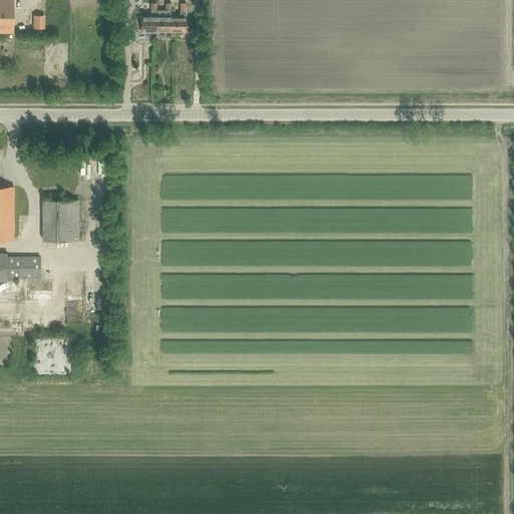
[(0,0),(0,32),(13,32),(12,0),(0,0)]
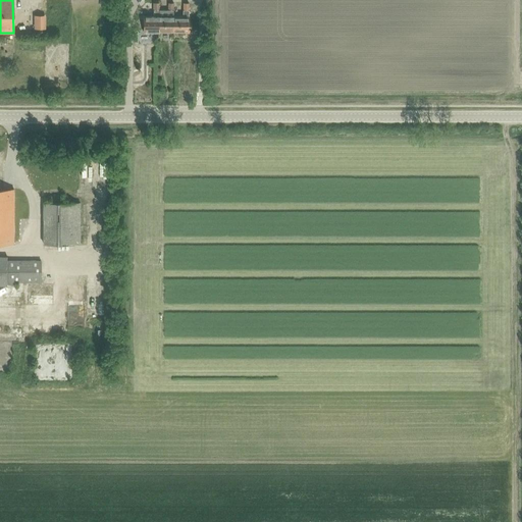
[(144,23),(144,32),(158,32),(158,15),(159,15),(159,10),(159,3),(152,3),(152,16),(144,16),(144,18),(142,18),(142,23),(144,23)]
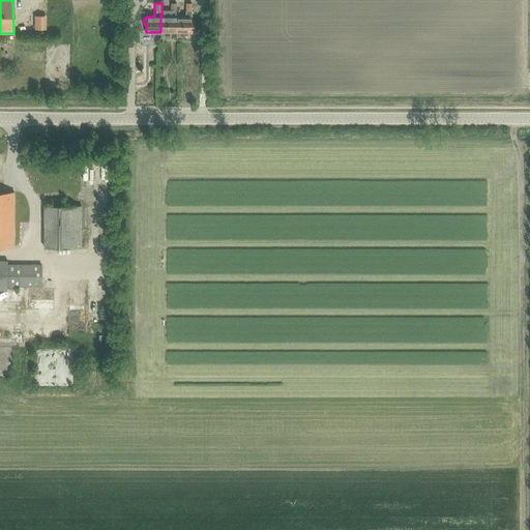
[(160,16),(160,32),(176,32),(176,16),(176,3),(170,3),(170,10),(162,10),(162,16),(160,16)]
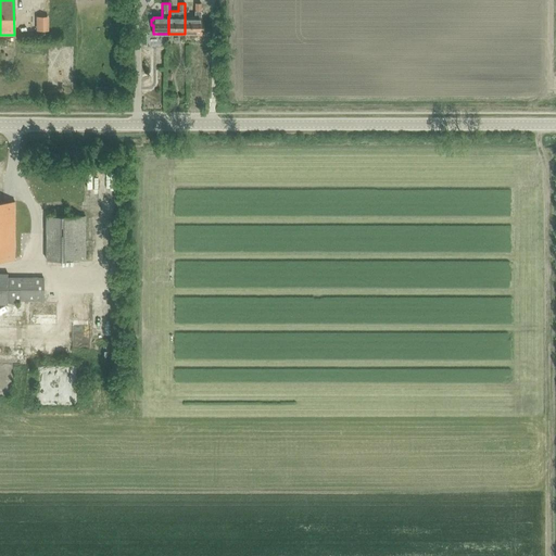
[(185,16),(185,34),(201,34),(201,17),(201,3),(192,3),(192,11),(194,11),(194,16),(185,16)]
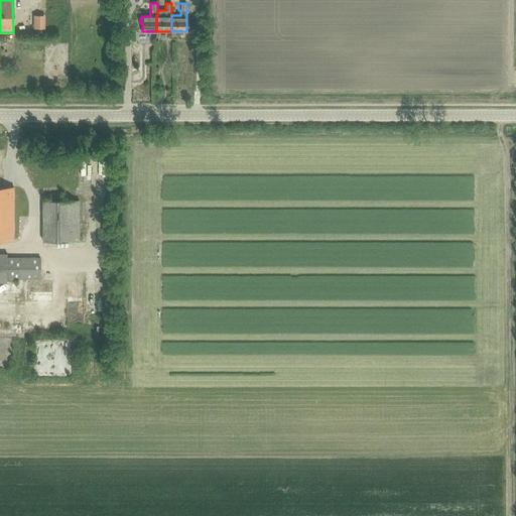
[(33,30),(44,30),(44,16),(33,17),(33,30)]
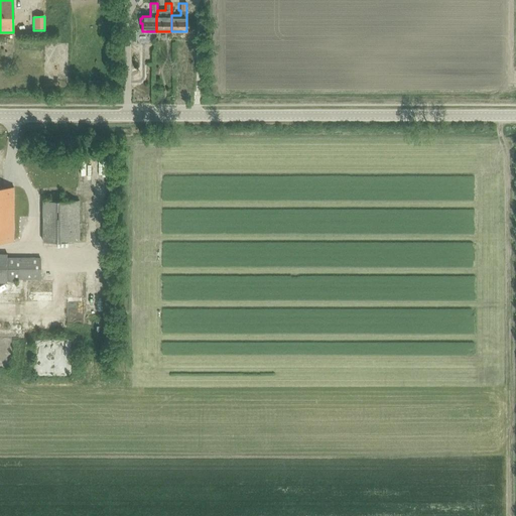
[(0,241),(13,241),(13,187),(0,186),(0,241)]
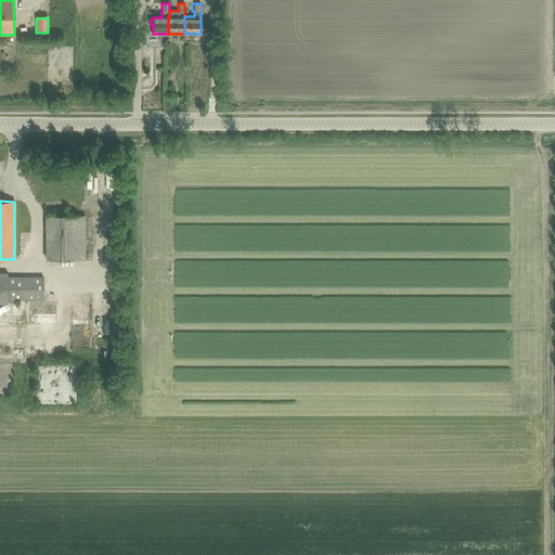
[(85,260),(86,216),(46,216),(46,260),(85,260)]
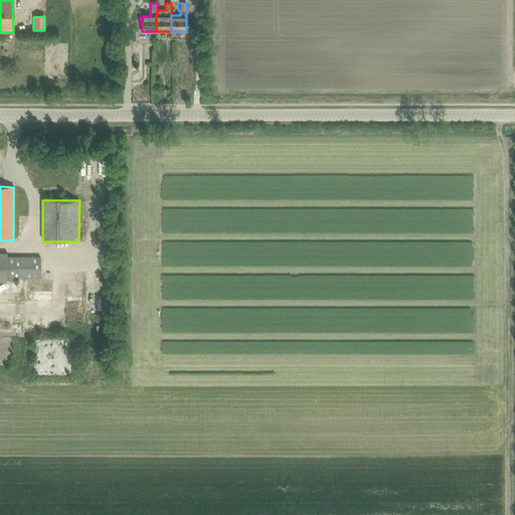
[(0,282),(6,283),(6,279),(40,279),(40,256),(7,256),(7,253),(0,252),(0,282)]
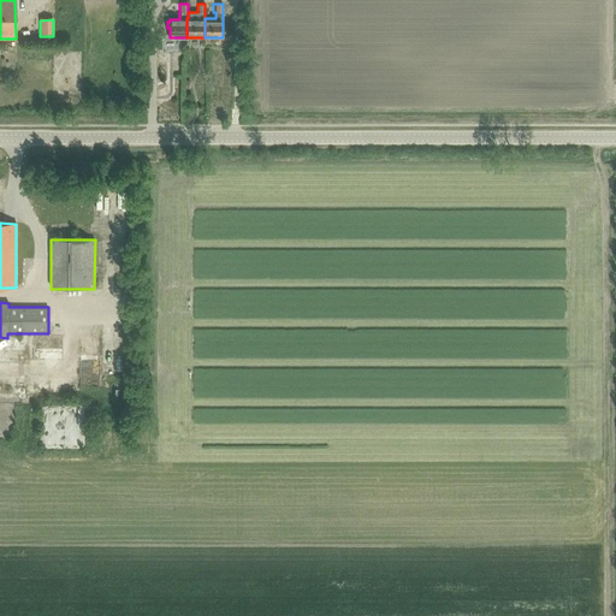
[(77,359),(94,359),(93,339),(76,341),(77,359)]
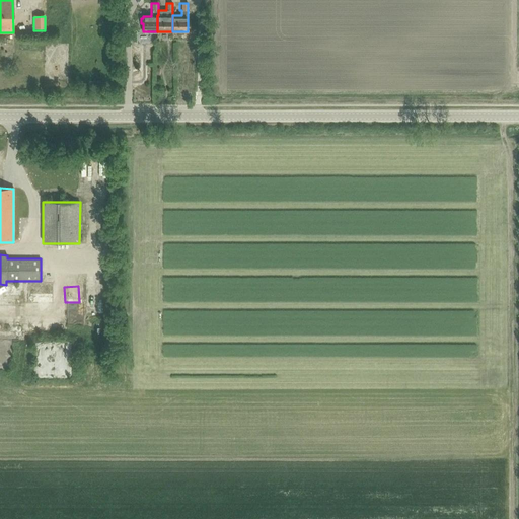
[(28,305),(53,305),(53,293),(28,292),(28,305)]
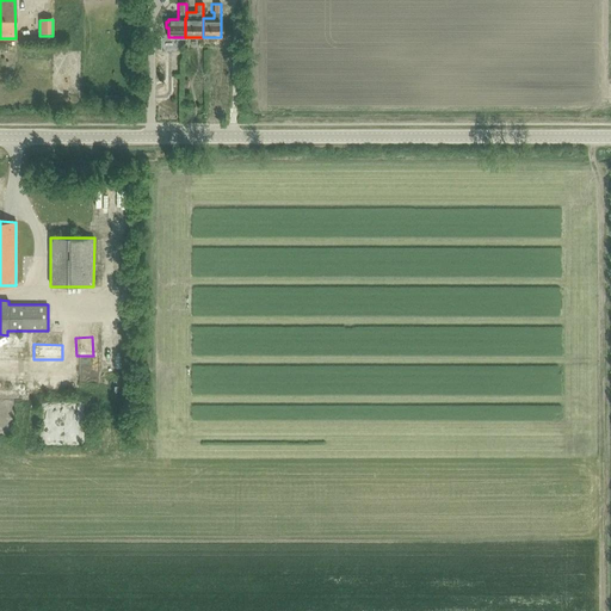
[(68,406),(68,418),(80,419),(81,407),(68,406)]
